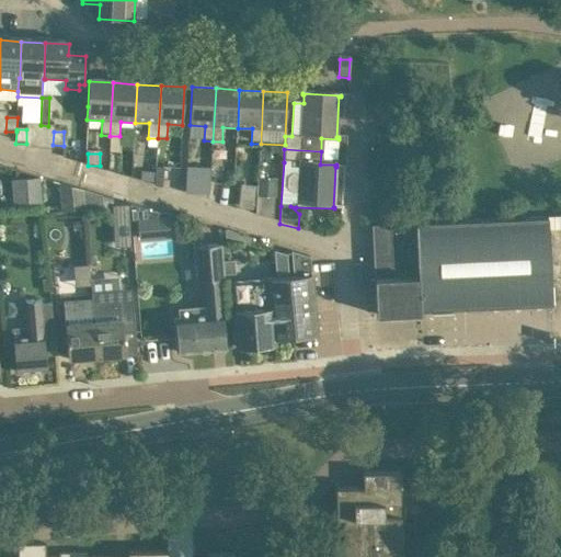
[(187,169),(185,194),(209,195),(210,180),(210,170),(187,169)]
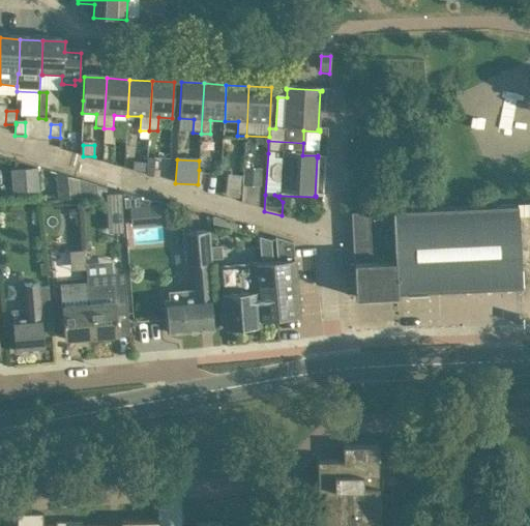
[(133,172),(145,174),(146,165),(134,164),(133,172)]
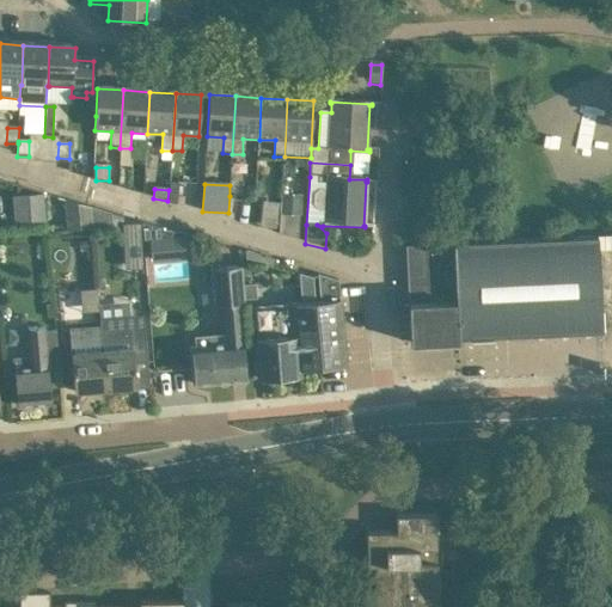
[(13,195),(14,220),(44,219),(44,195),(13,195)]
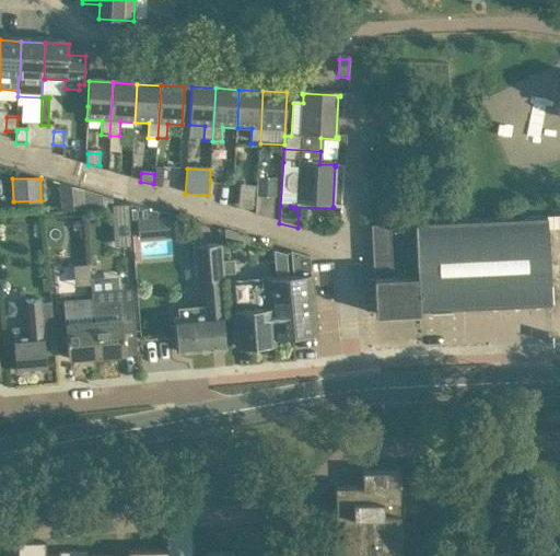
[(256,199),(258,199),(273,200),(275,200),(276,181),(258,180),(256,199)]
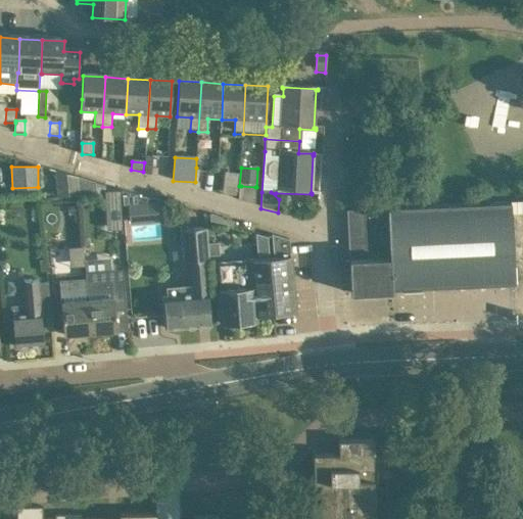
[(56,199),(78,197),(77,179),(54,173),(56,199)]
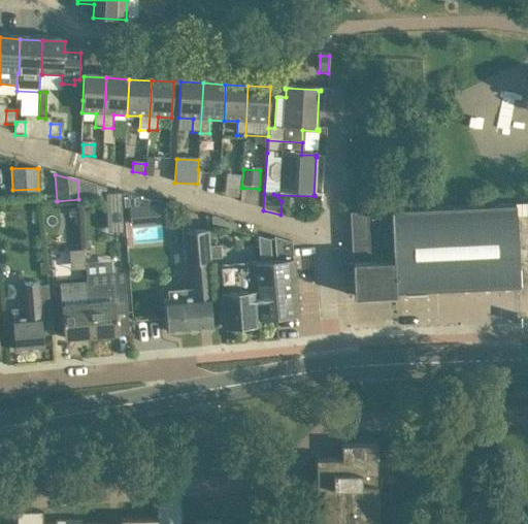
[(97,201),(106,200),(105,198),(105,196),(107,196),(106,189),(96,187),(97,201)]
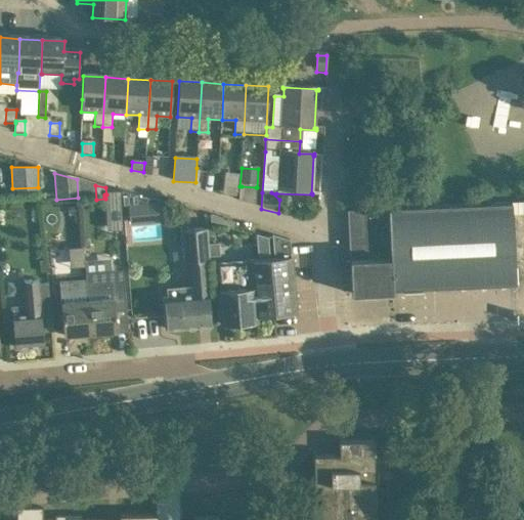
[(121,192),(122,207),(128,207),(159,205),(159,204),(121,192)]
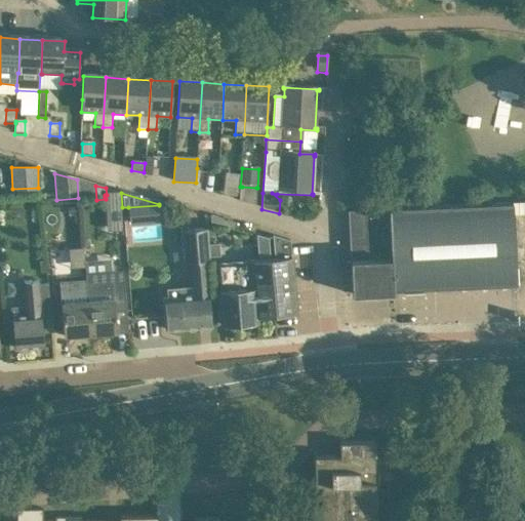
[(106,205),(107,233),(122,232),(121,205),(106,205)]
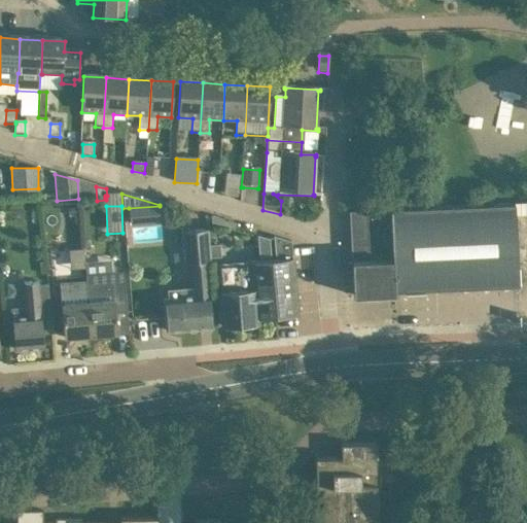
[(391,212),(349,213),(351,262),(353,298),(395,297),(395,293),(519,288),(515,206),(391,212)]
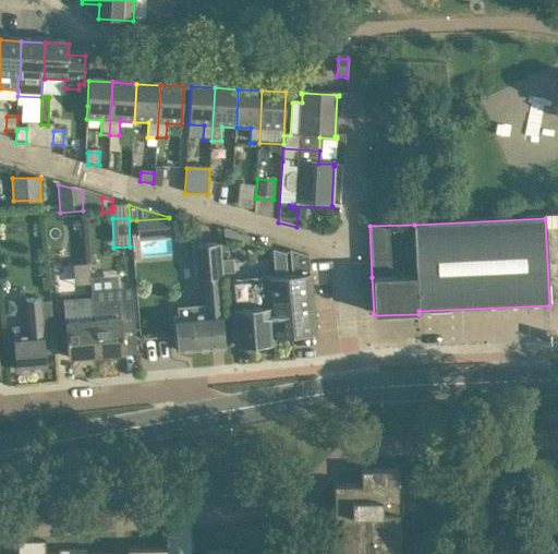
[(204,281),(206,306),(206,315),(178,317),(174,318),(177,353),(225,349),(219,280),(223,280),(220,245),(194,248),(197,282),(204,281)]
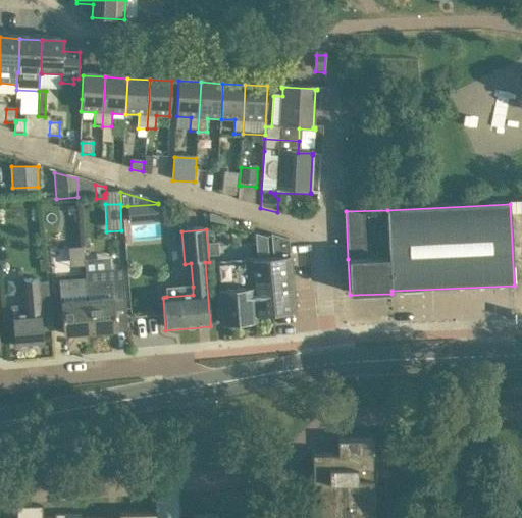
[(289,241),(271,236),(273,259),(247,261),(247,262),(217,264),(222,325),(226,325),(228,329),(238,328),(240,324),(253,323),(253,317),(296,314),(291,258),(289,258),(289,241)]
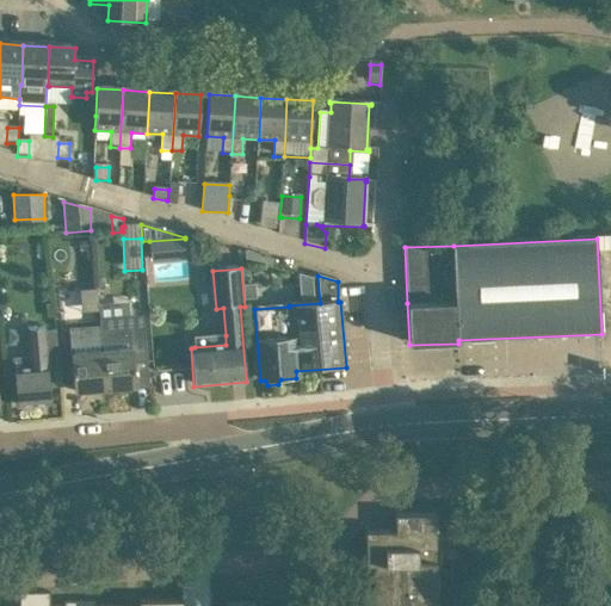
[(244,286),(245,302),(257,301),(255,285),(244,286)]
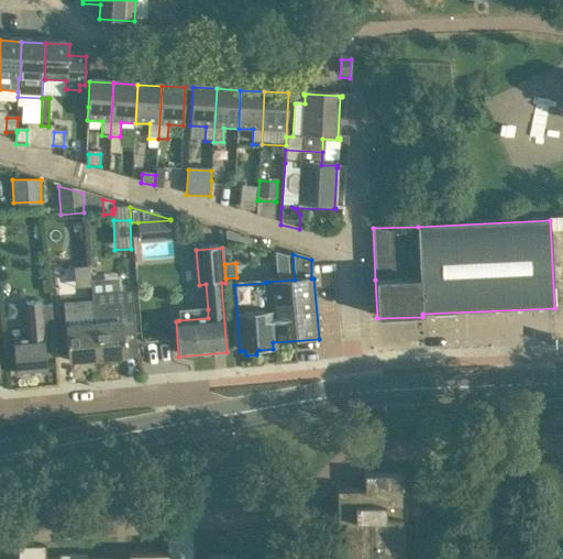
[(91,303),(94,325),(97,361),(125,359),(124,337),(135,336),(131,294),(91,296),(91,303)]
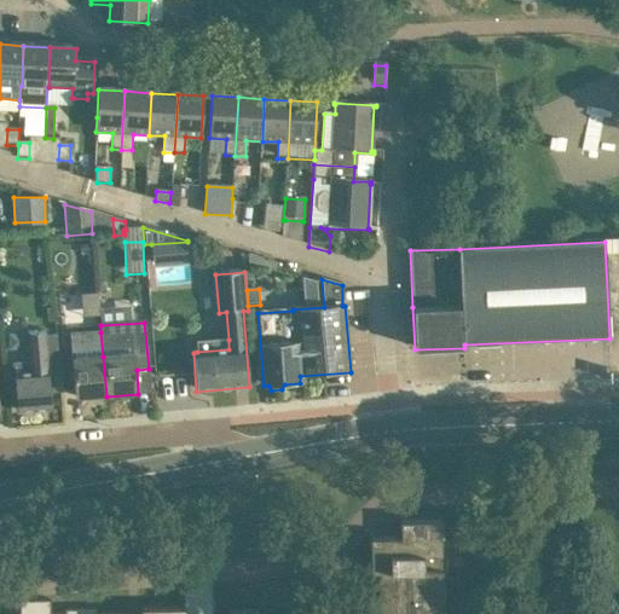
[(28,335),(30,364),(13,365),(15,375),(18,413),(23,412),(27,416),(32,415),(34,411),(52,410),(45,334),(28,335)]
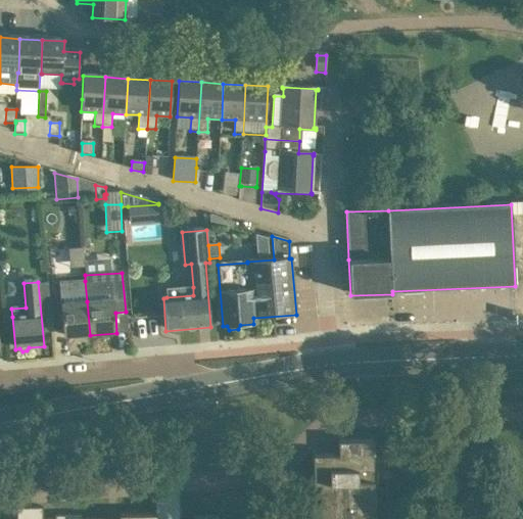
[(90,335),(87,301),(74,303),(72,282),(60,283),(62,304),(61,305),(62,317),(63,337),(90,335)]
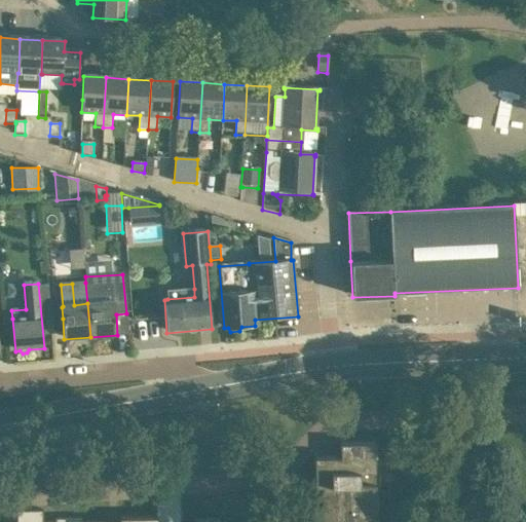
[(357,386),(358,420),(380,419),(379,385),(357,386)]
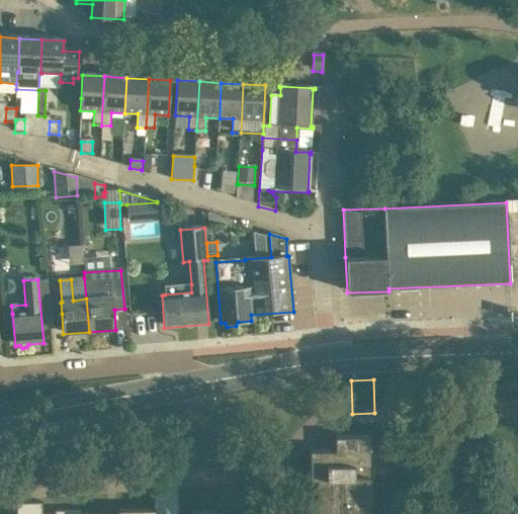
[(368,513),(367,436),(333,437),(333,452),(315,452),(315,513),(368,513)]
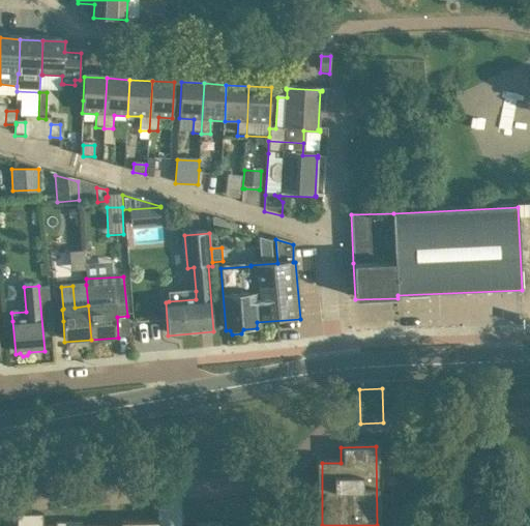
[(183,525),(182,504),(156,505),(157,523),(121,523),(121,525),(183,525)]
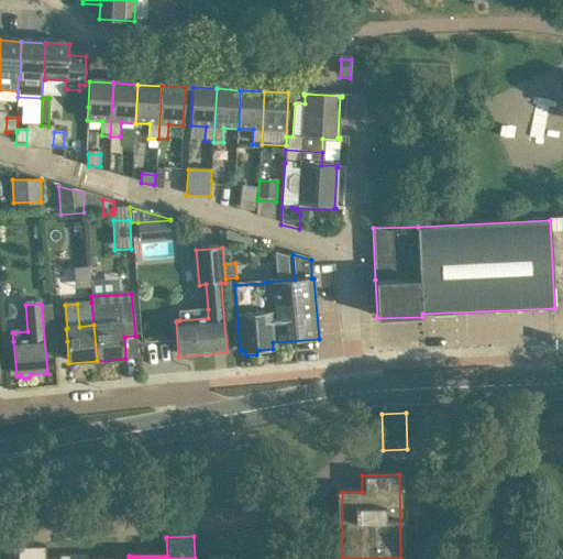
[(46,558),(46,548),(18,549),(18,558),(46,558)]
